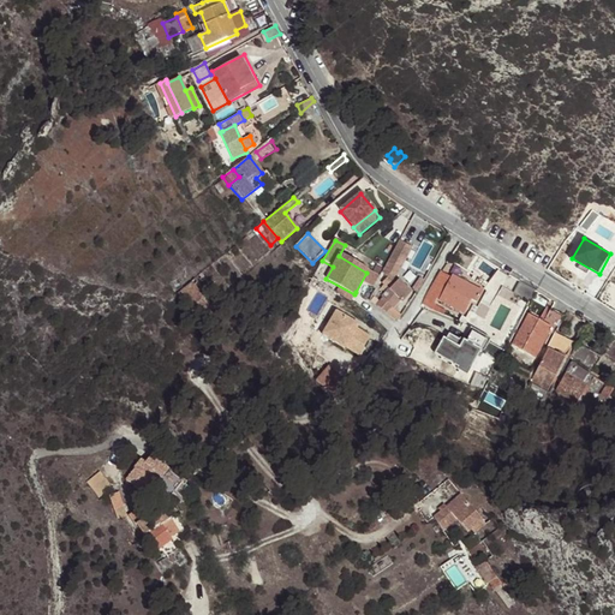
[(395,276),(396,275),(411,249),(399,243),(382,274),(387,278),(382,282),(390,291),(375,306),(386,314),(392,308),(399,300),(401,302),(411,292),(395,276)]
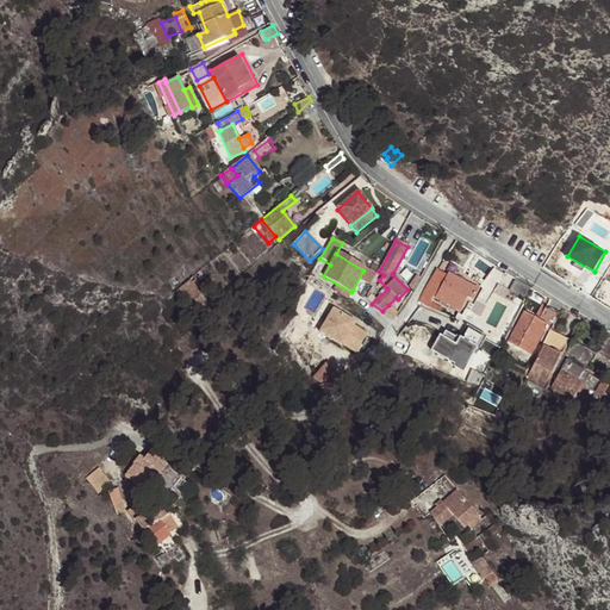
[(365,268),(363,271),(353,290),(366,297),(372,286),(377,277),(365,268)]
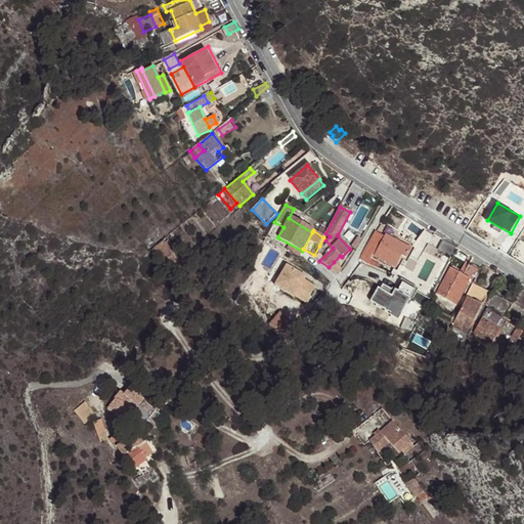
[(375,233),(364,251),(374,256),(395,266),(394,270),(404,275),(415,258),(404,252),(407,247),(385,234),(384,238),(375,233)]
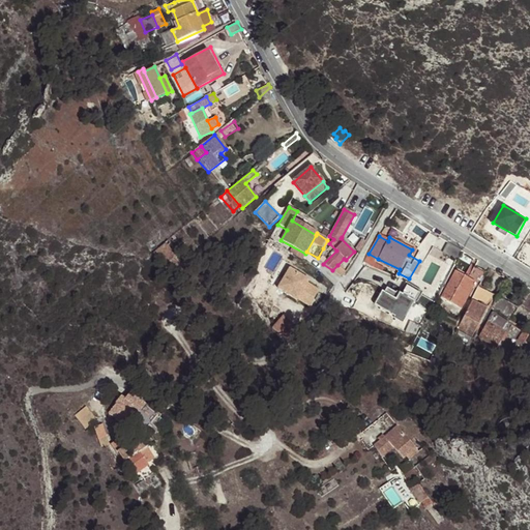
[(165,243),(157,249),(168,263),(176,257),(168,246),(165,243)]
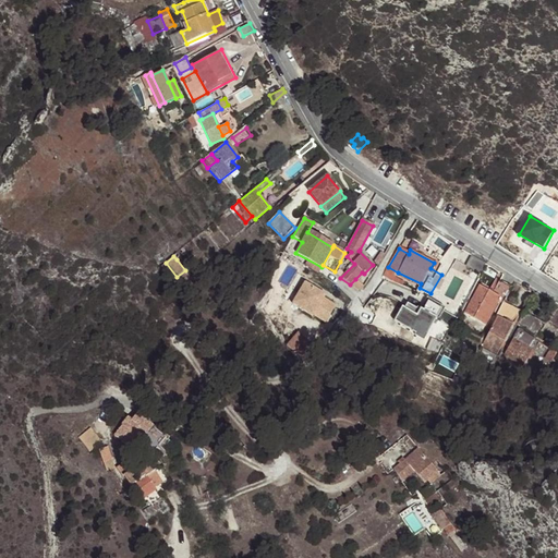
[(386,269),(381,277),(393,281),(398,273),(388,267),(386,269)]
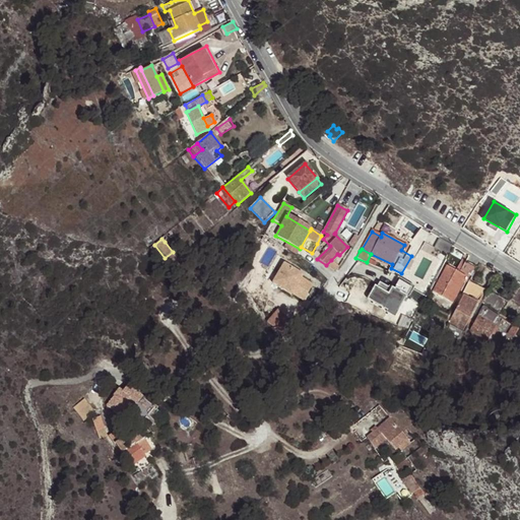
[(331,260),(326,265),(336,273),(341,266),(331,260)]
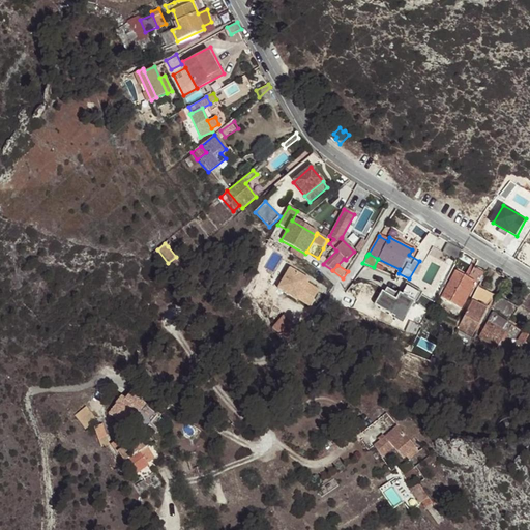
[(472,284),(476,287),(486,271),(474,265),(465,280),(472,284)]
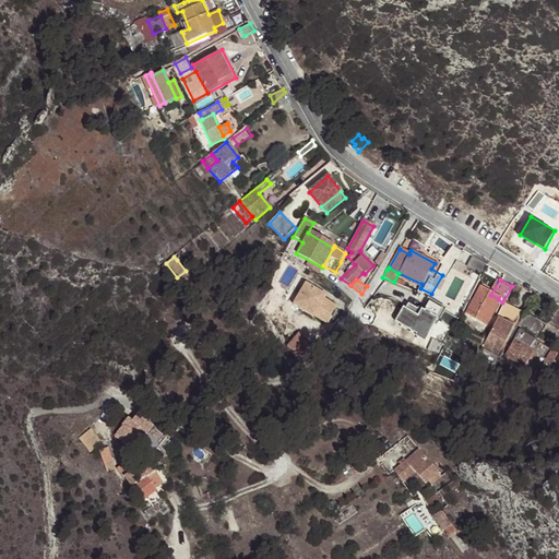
[(296,306),(316,318),(317,317),(329,323),(339,307),(326,300),(328,297),(307,285),(296,306)]
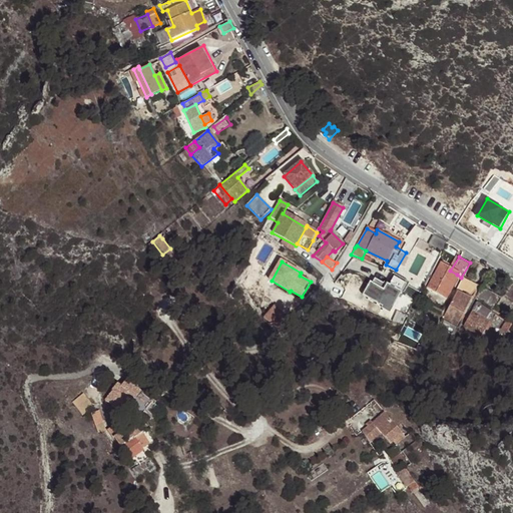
[(454,282),(457,275),(450,271),(441,266),(437,273),(454,282)]
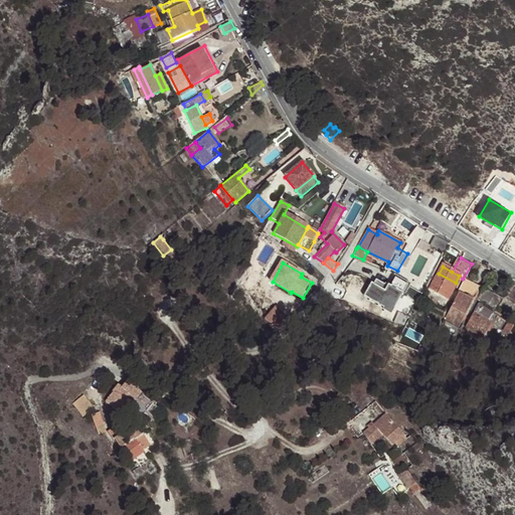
[(356,268),(352,278),(369,285),(373,277),(356,268)]
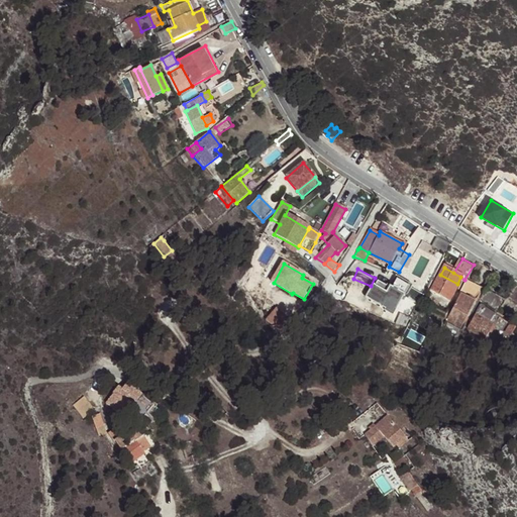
[(457,284),(440,275),(436,283),(432,290),(449,300),(457,284)]
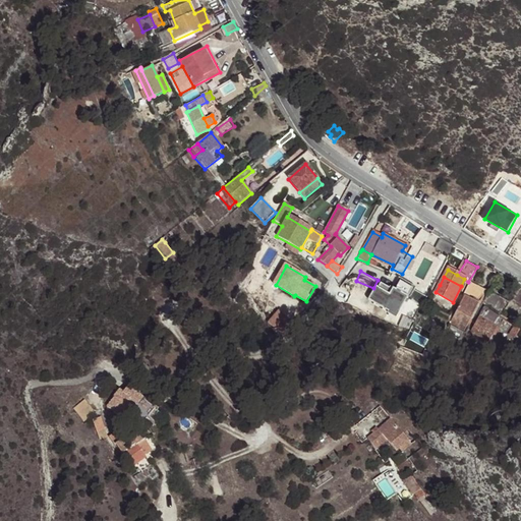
[(404,278),(402,281),(417,288),(417,287),(404,278)]
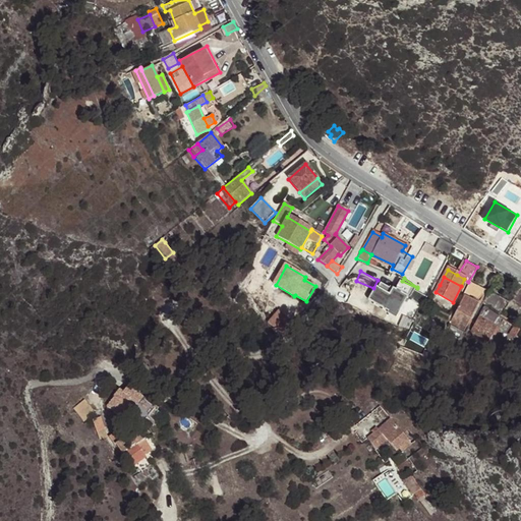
[(417,288),(402,281),(400,283),(414,292),(417,288)]
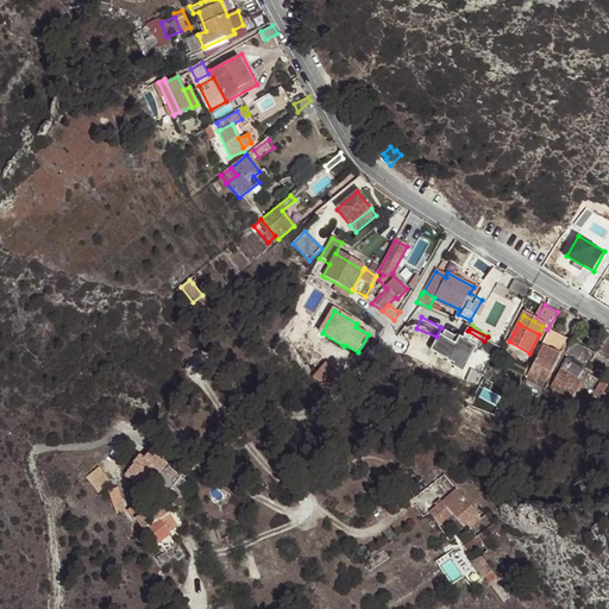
[(554,358),(558,359),(569,341),(547,330),(538,347),(554,358)]
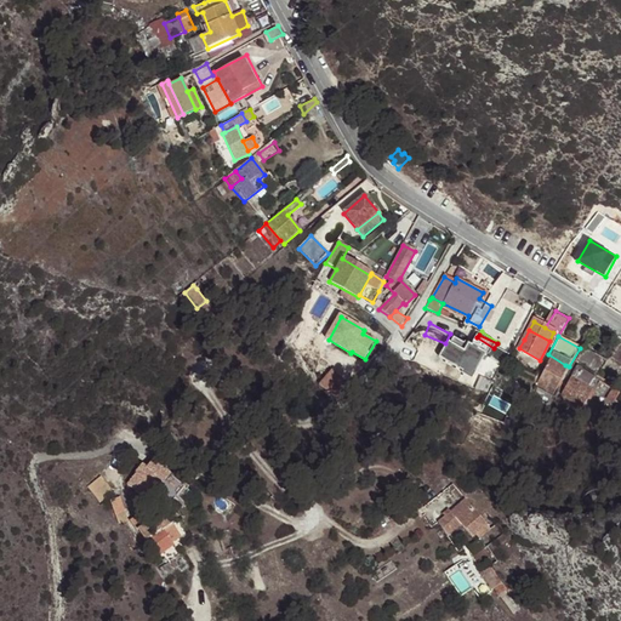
[(580,348),(569,366),(573,369),(592,381),(593,382),(604,363),(580,348)]
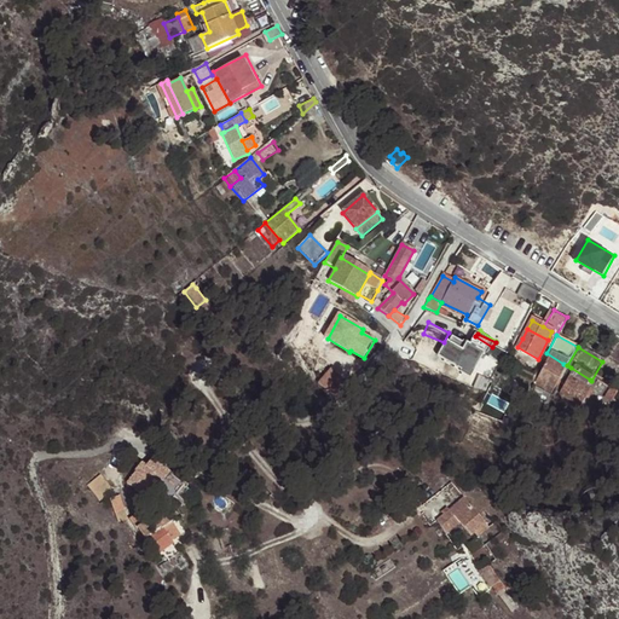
[(543,360),(536,377),(551,387),(563,364),(547,353),(543,360)]
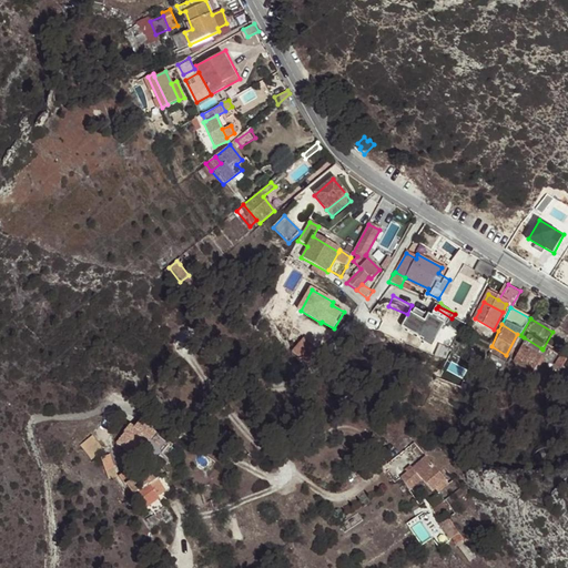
[(293,351),(310,367),(322,353),(305,337),(293,351)]
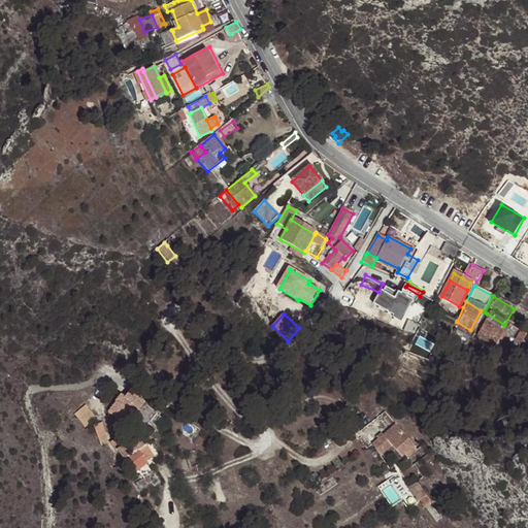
[(503,324),(487,314),(484,319),(500,329),(503,324)]
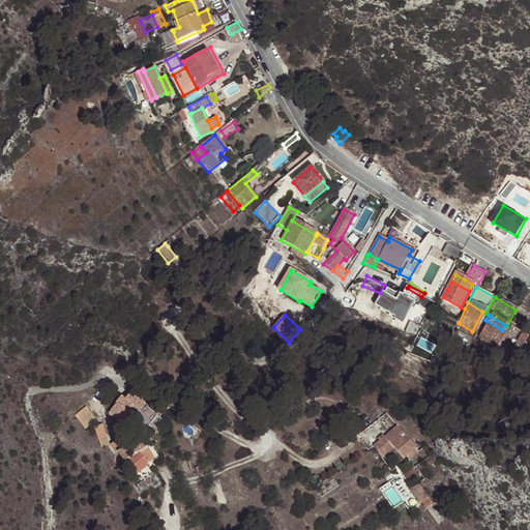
[(504,331),(502,330),(486,320),(477,334),(495,346),(504,331)]
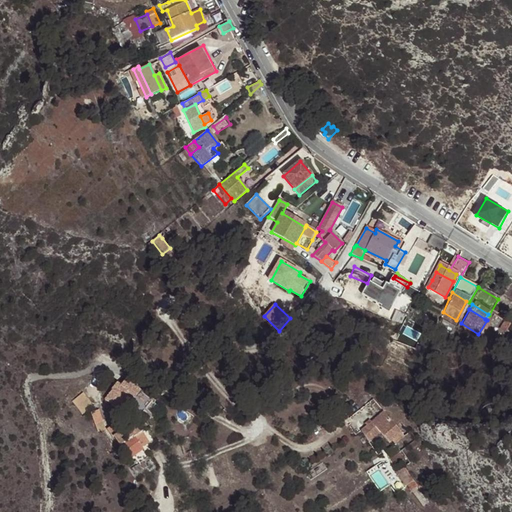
[(101,401),(131,422),(148,399),(120,380),(115,386),(112,383),(107,391),(108,391),(101,401)]
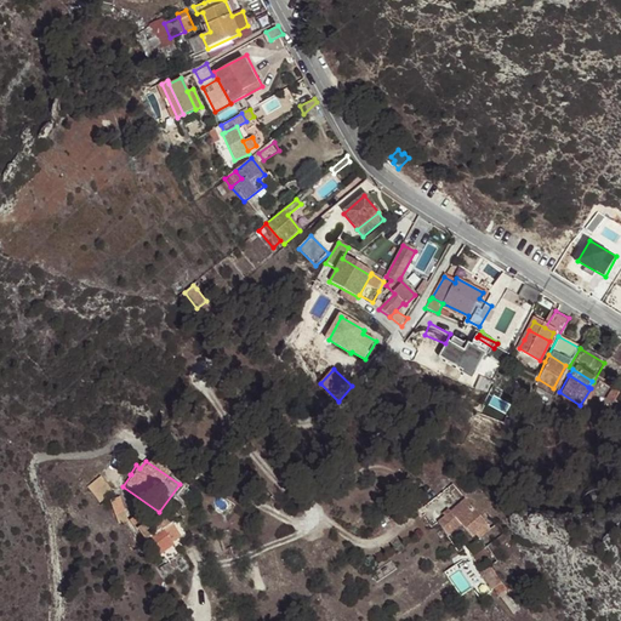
[(83,491),(96,506),(108,495),(95,480),(83,491)]
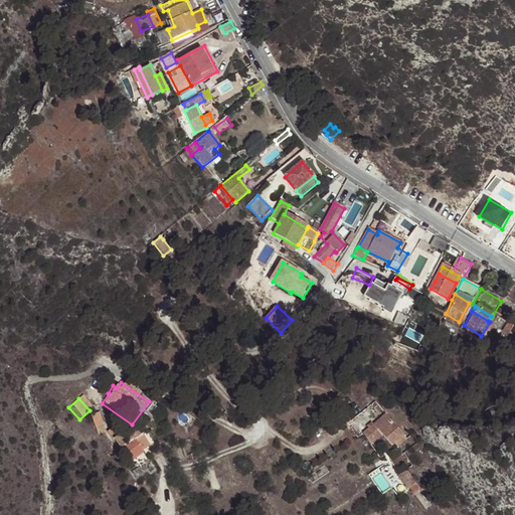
[(96,413),(89,416),(96,436),(104,433),(96,413)]
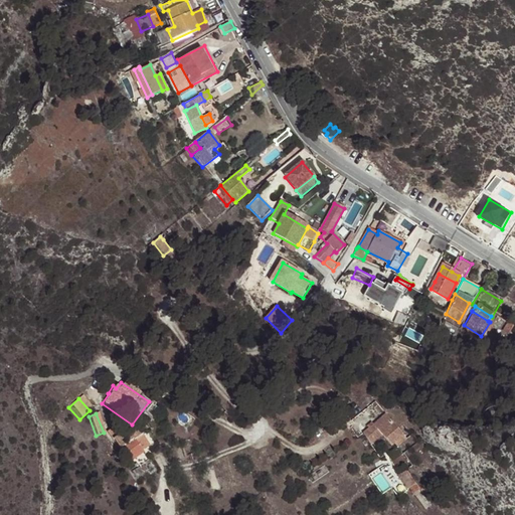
[(406,441),(385,415),(363,436),(369,444),(380,436),(390,447),(393,444),(396,448),(406,441)]
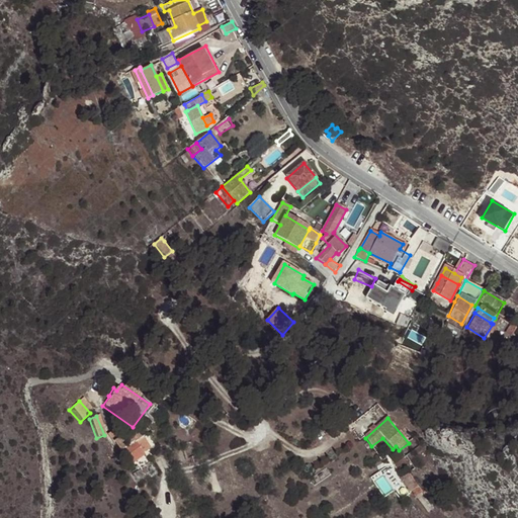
[(114,442),(131,463),(143,452),(142,451),(149,446),(137,430),(134,426),(133,427),(118,438),(112,430),(106,435),(112,443),(114,442)]
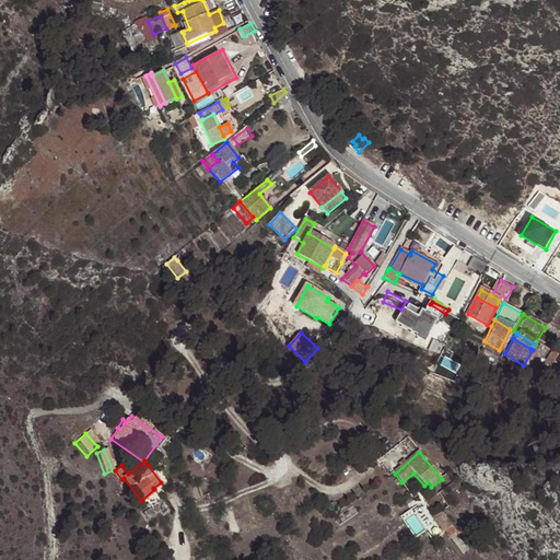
[(458,531),(435,498),(428,503),(451,536),(458,531)]
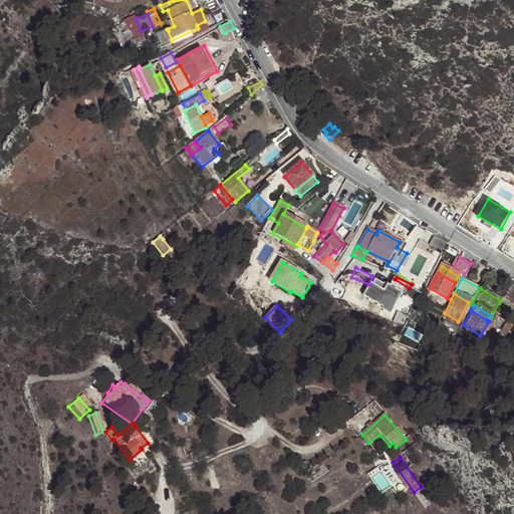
[(145,475),(140,467),(133,470),(139,479),(145,475)]
